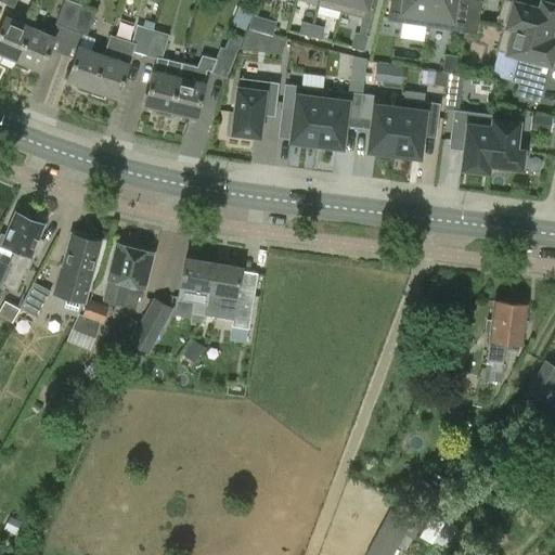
[(65,0),(56,24),(72,29),(81,5),(66,0),(65,0)]
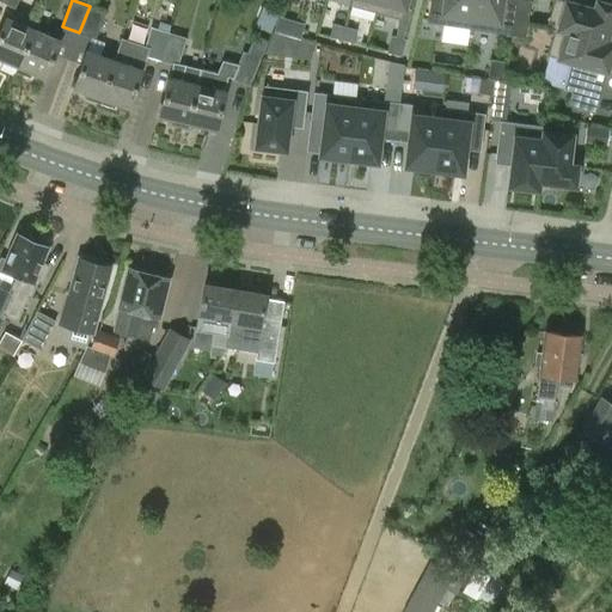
[(352,0),(350,6),(375,13),(378,0),(352,0)]
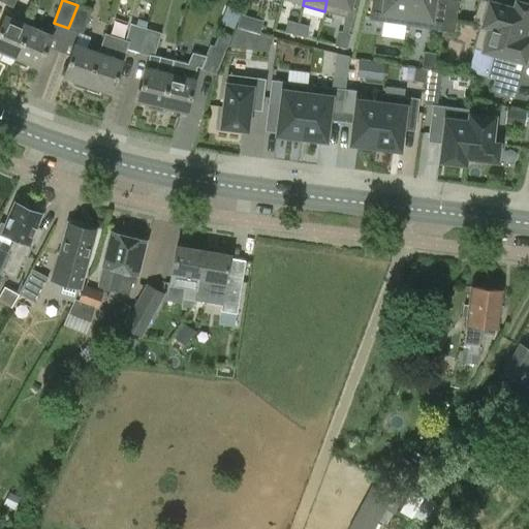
[(327,0),(324,11),(347,17),(350,0),(327,0)]
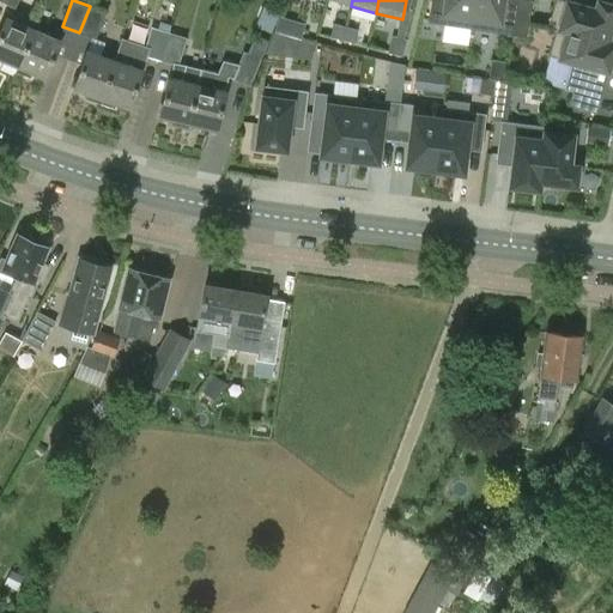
[(469,29),(473,0),(430,0),(428,23),(469,29)]
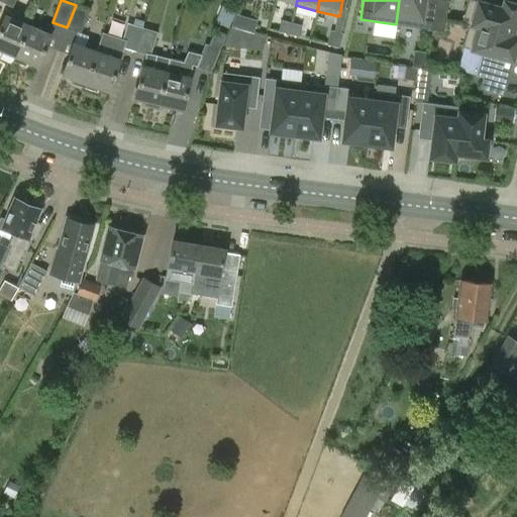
[(423,0),(399,0),(396,24),(443,31),(446,7),(423,4),(423,0)]
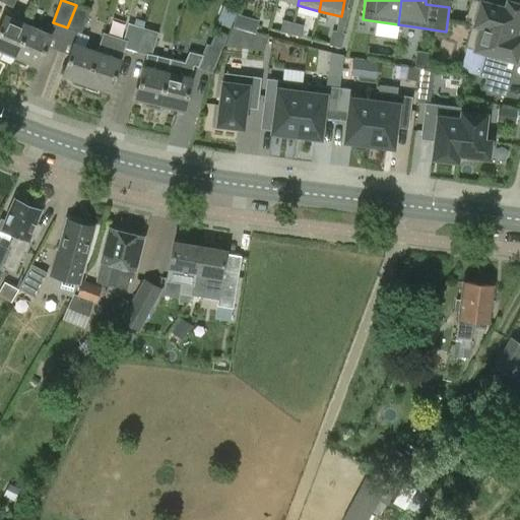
[(471,24),(519,38),(519,36),(515,35),(519,15),(519,4),(507,1),(505,8),(475,0),(470,0),(464,22),(471,24)]
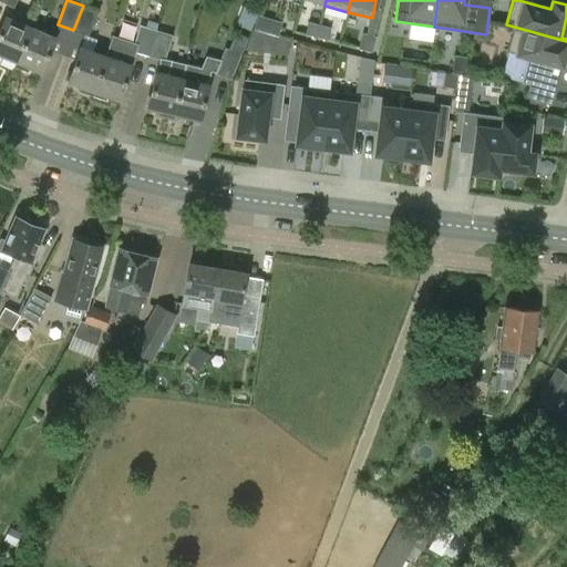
[(100,12),(83,6),(73,30),(90,37),(100,12)]
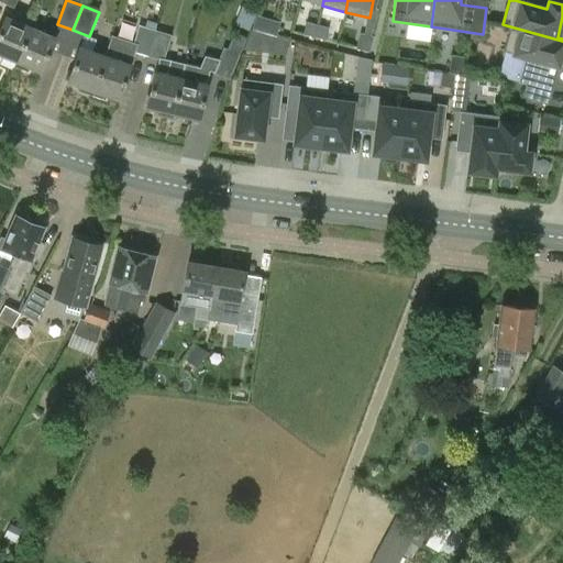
[(132,52),(134,52),(147,56),(156,30),(161,17),(153,14),(148,28),(141,25),(140,25),(134,43),(132,51),(132,52)]
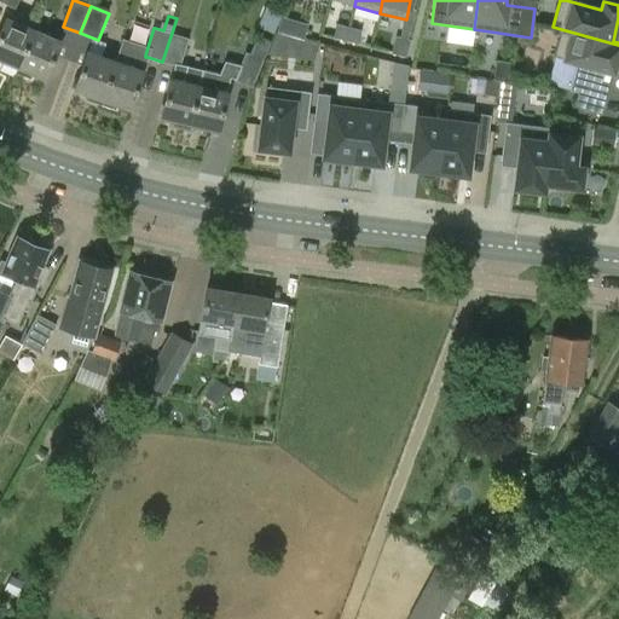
[(308,24),(281,17),(277,33),(302,40),(304,40),(308,24)]
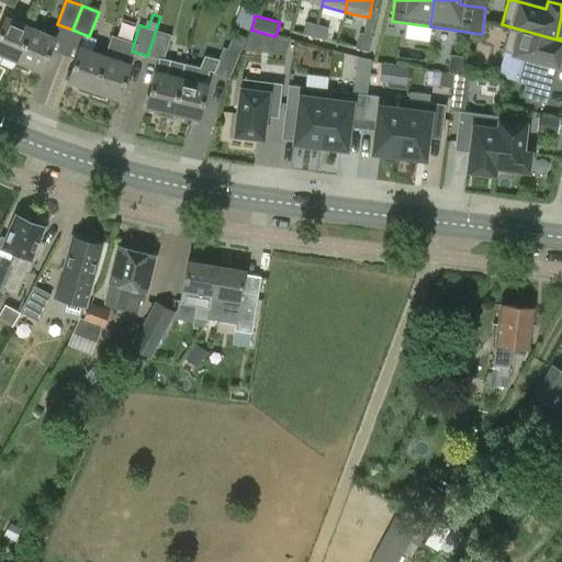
[(0,55),(2,56),(1,60),(14,66),(30,27),(4,18),(0,27),(0,55)]
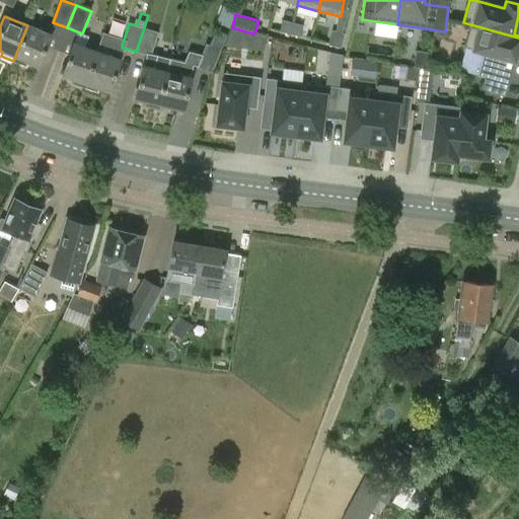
[(290,33),(292,23),(282,20),(280,30),(290,33)]
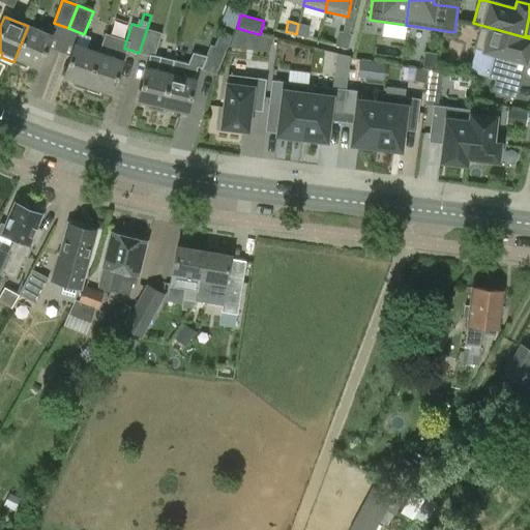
[(298,24),(296,34),(305,36),(308,26),(298,24)]
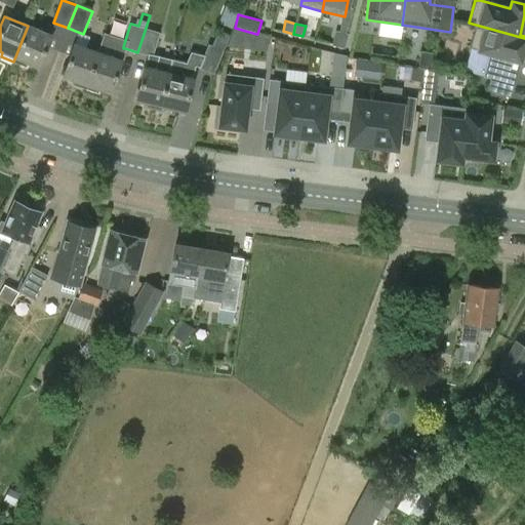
[(524,43),(524,38),(476,25),(470,47),(489,53),(483,77),(489,79),(486,90),(510,97),(517,71),(510,69),(513,59),(520,62),(524,43)]
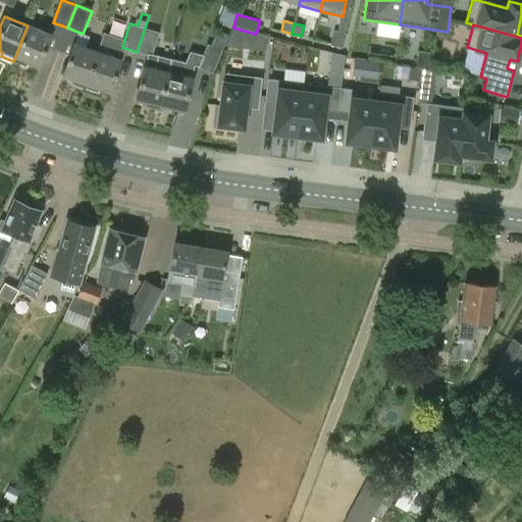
[(38,66),(51,36),(28,25),(13,61),(24,66),(27,62),(38,66)]
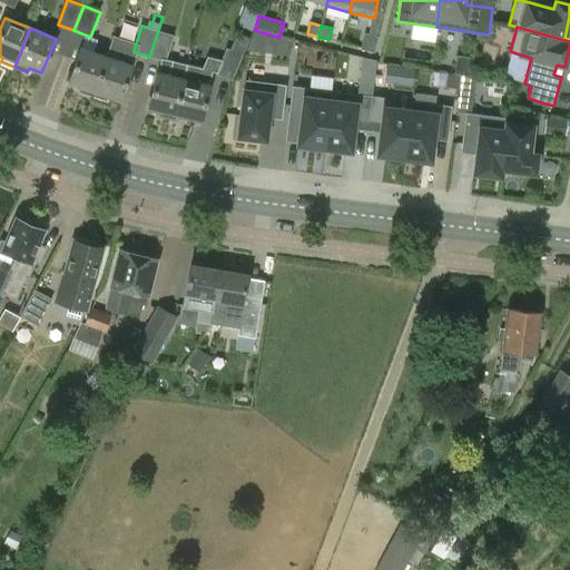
[(149,57),(161,60),(166,62),(166,60),(174,36),(167,33),(158,30),(149,57)]
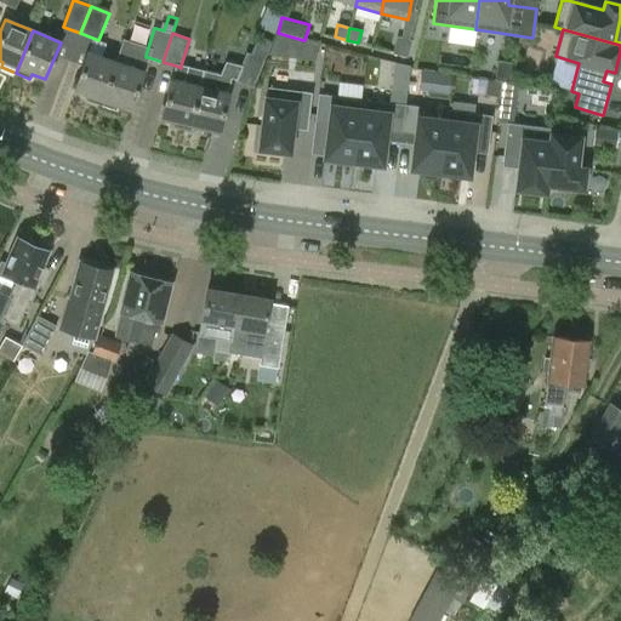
[(406,56),(410,41),(398,38),(394,52),(406,56)]
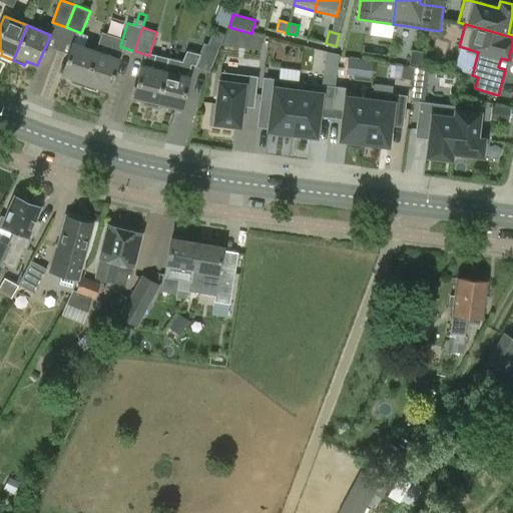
[(217,50),(223,35),(217,32),(216,33),(211,34),(206,46),(203,44),(199,54),(194,65),(194,66),(208,72),(217,50)]
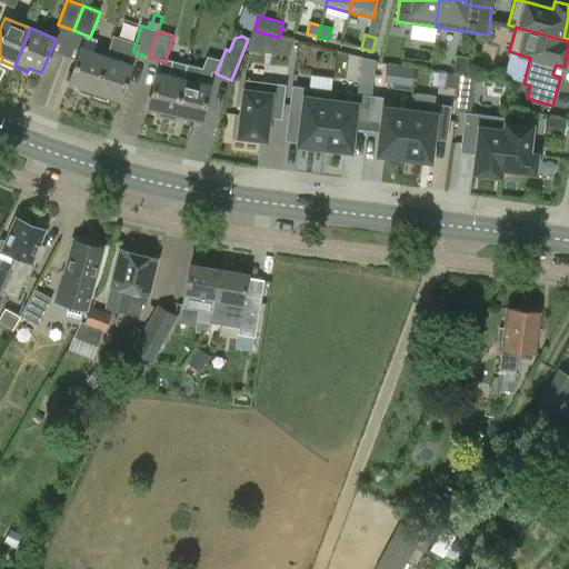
[(278,37),(276,53),(289,55),(291,40),(279,37),(278,37)]
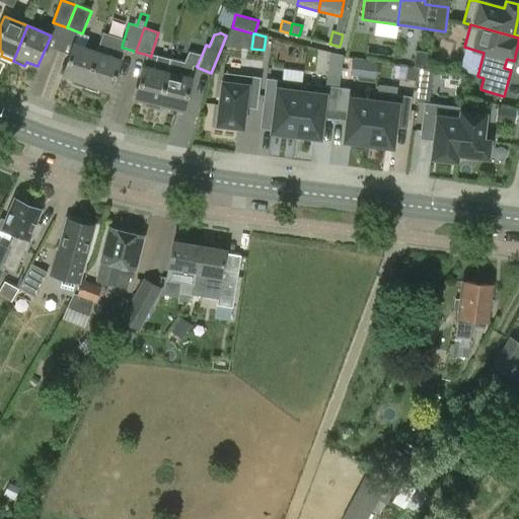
[(72,83),(84,87),(95,51),(73,44),(62,75),(73,79),(72,83)]
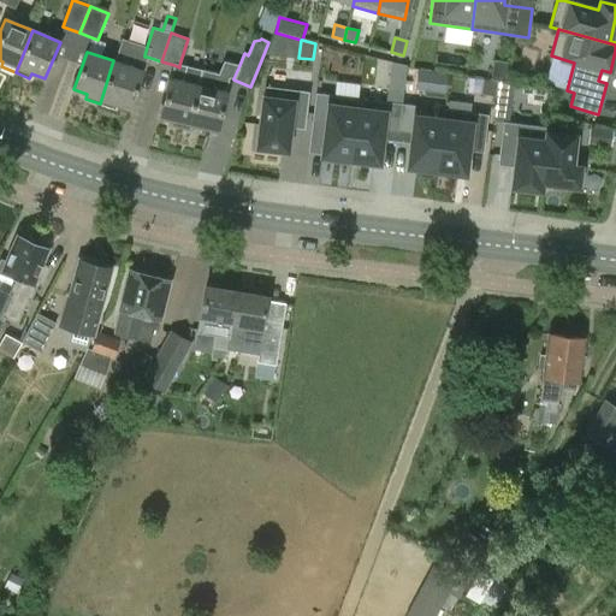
[(117,104),(130,108),(143,70),(147,57),(144,57),(136,53),(132,66),(113,60),(100,104),(114,108),(117,104)]
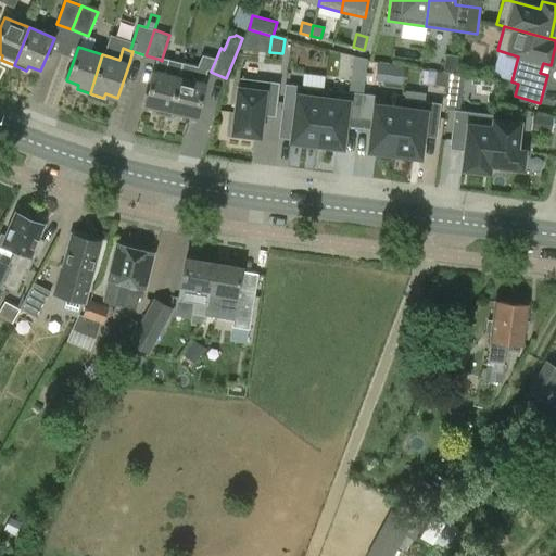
[(209,71),(211,71),(216,59),(203,55),(198,67),(182,63),(179,76),(169,116),(182,118),(184,115),(196,117),(197,117),(198,114),(205,83),(204,83),(209,71)]
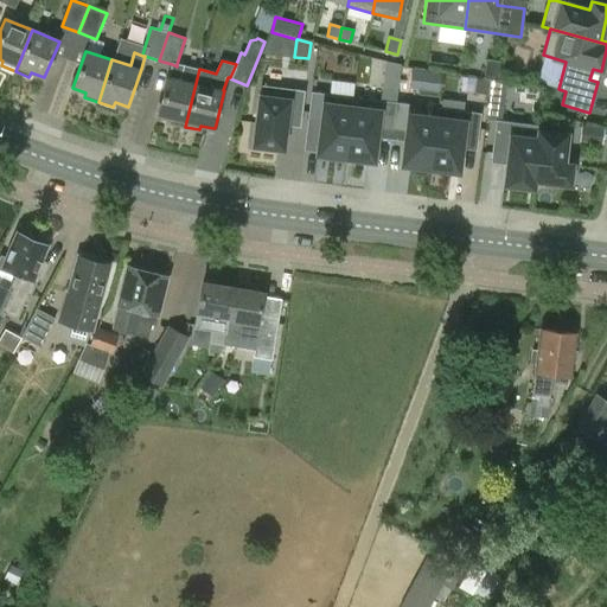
[(381,101),(396,102),(401,64),(385,61),(381,101)]
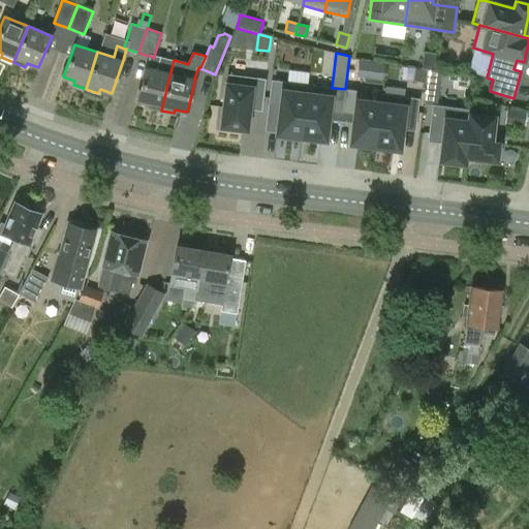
[(149,107),(161,111),(170,72),(174,60),(154,56),(154,58),(150,56),(148,67),(146,66),(138,96),(137,100),(150,103),(149,107)]
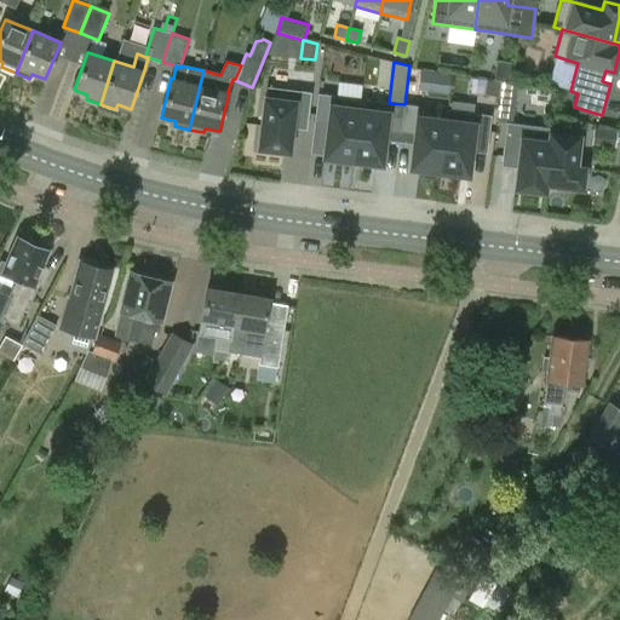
[(493,96),(495,81),(480,79),(478,93),(493,96)]
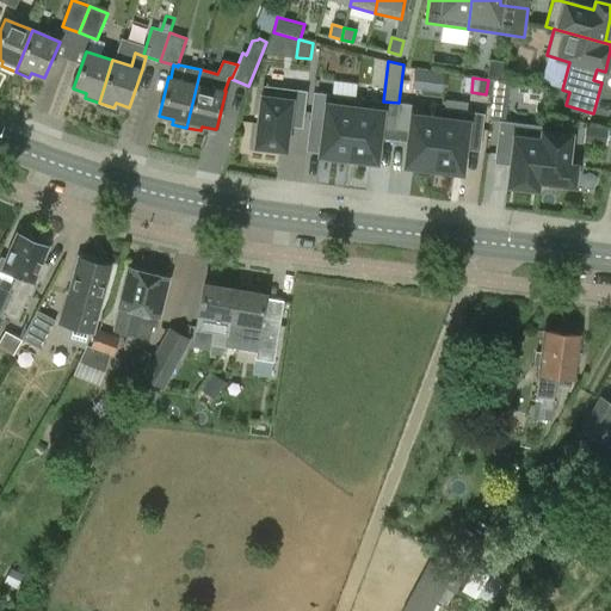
[(263,86),(255,147),(284,150),(289,118),(303,119),(307,91),(263,86)]
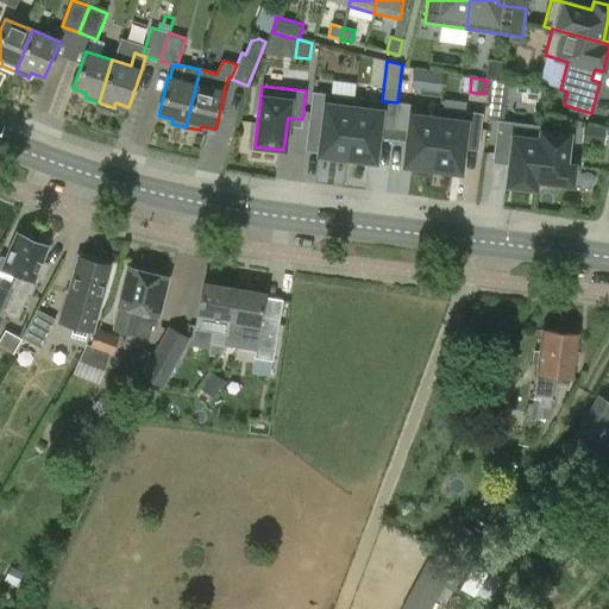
[(346,157),(355,98),(312,92),(308,120),(322,123),(319,154),(324,155),(346,157)]
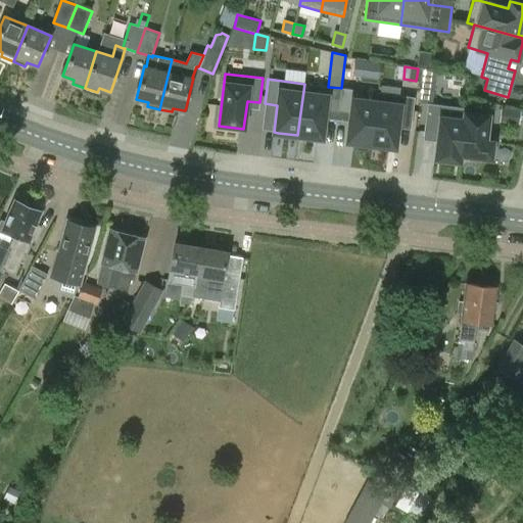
[(328,87),(304,84),(297,135),(322,138),(325,110),(338,112),(341,88),(328,87)]
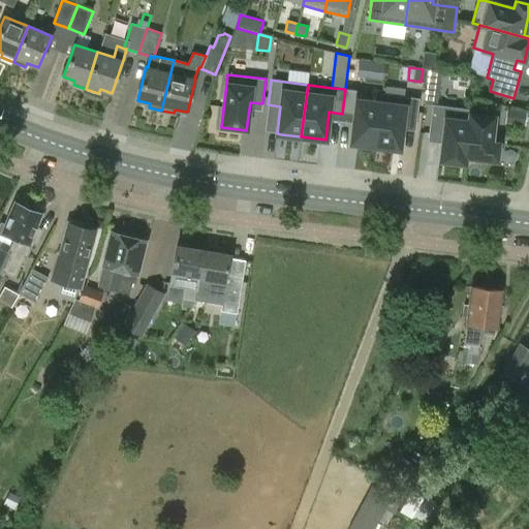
[(358,91),(345,89),(342,114),(354,115),(350,144),(375,147),(380,103),(379,103),(356,100),(358,91)]
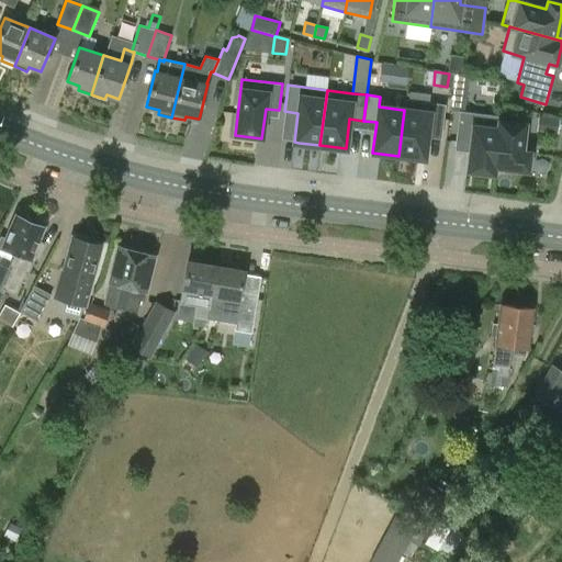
[(404,99),(403,110),(404,110),(398,156),(424,158),(428,128),(441,131),(445,104),(404,99)]
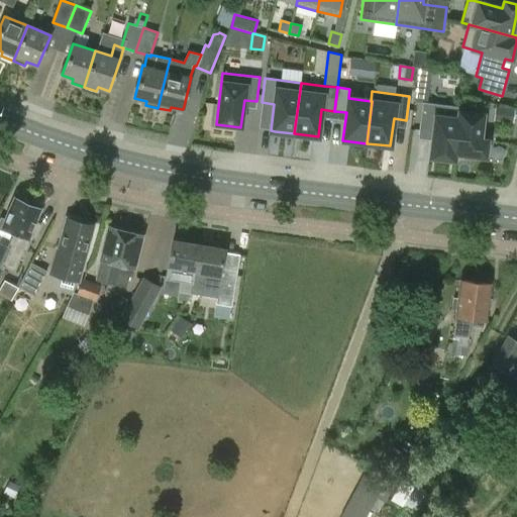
[(459,111),(460,111),(460,107),(421,102),(418,130),(432,132),(429,158),(454,161),(455,153),(454,153),(459,111)]
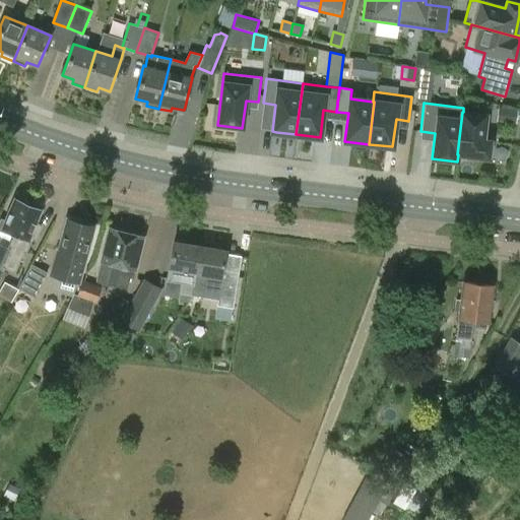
[(517,111),(499,109),(497,120),(515,123),(517,111)]
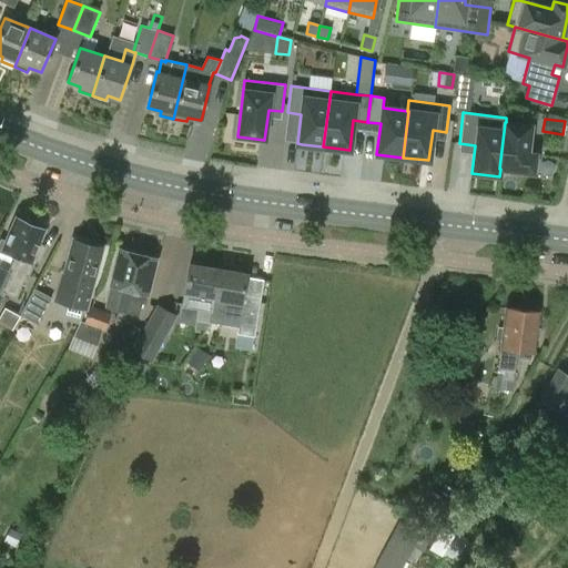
[(530,125),(506,122),(505,122),(499,169),(500,169),(533,172),(535,154),(527,153),(530,125)]
